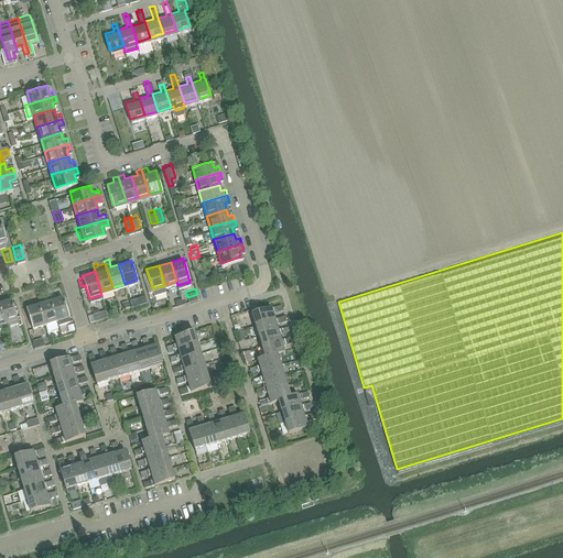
[(62,294),(50,298),(56,317),(57,321),(69,317),(62,294)]
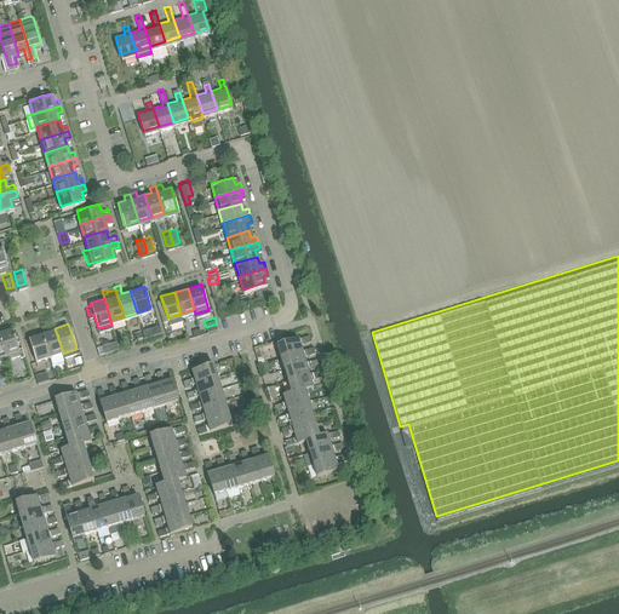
[(0,339),(5,355),(5,356),(18,353),(18,354),(22,354),(19,344),(16,345),(15,339),(17,338),(15,328),(11,330),(11,327),(0,330),(0,339)]
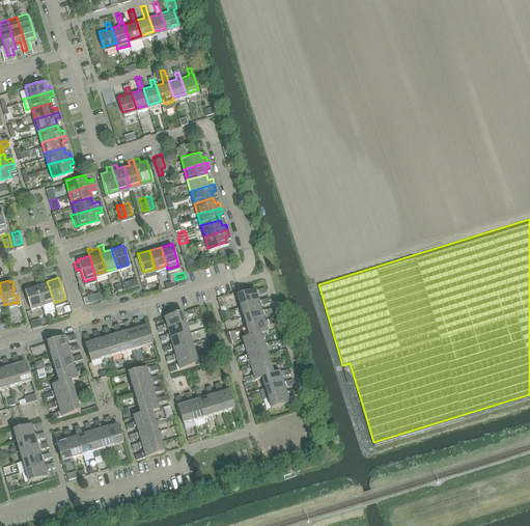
[(47,281),(35,284),(42,302),(44,308),(54,305),(52,299),(53,299),(47,281)]
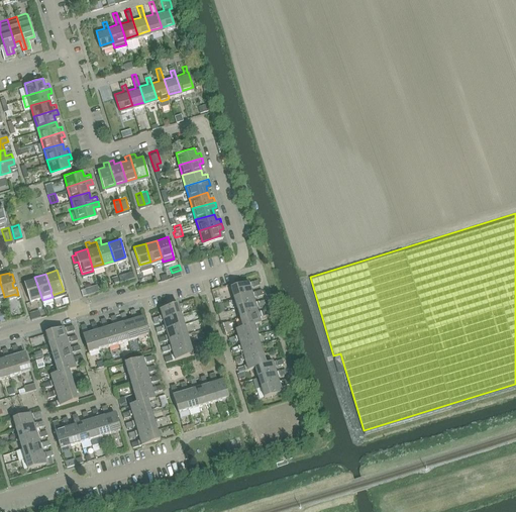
[(34,277),(23,280),(28,298),(40,294),(34,277)]
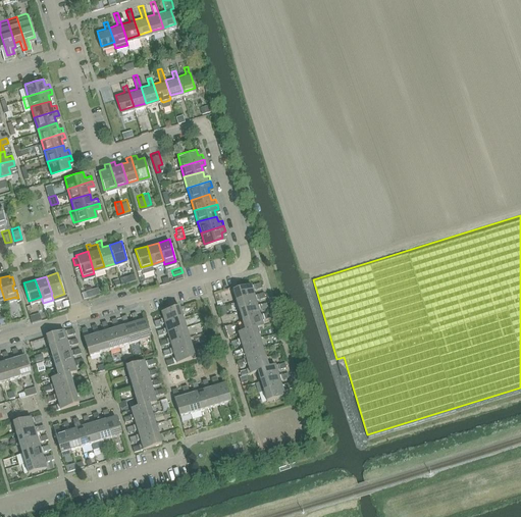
[(244,283),(232,288),(236,298),(253,292),(252,288),(261,285),(259,279),(249,282),(244,283)]
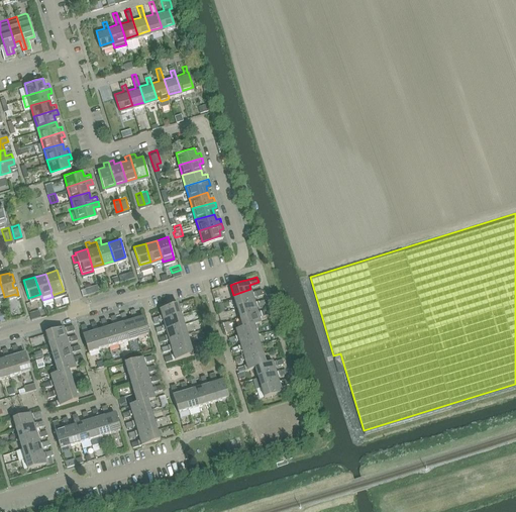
[(250,289),(233,295),(236,305),(253,299),(252,294),(262,292),(260,287),(250,289)]
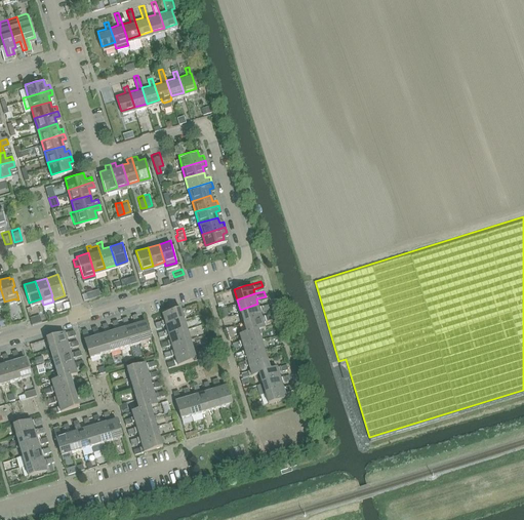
[(257,304),(240,310),(243,319),(260,314),(259,309),(269,307),(267,302),(257,304)]
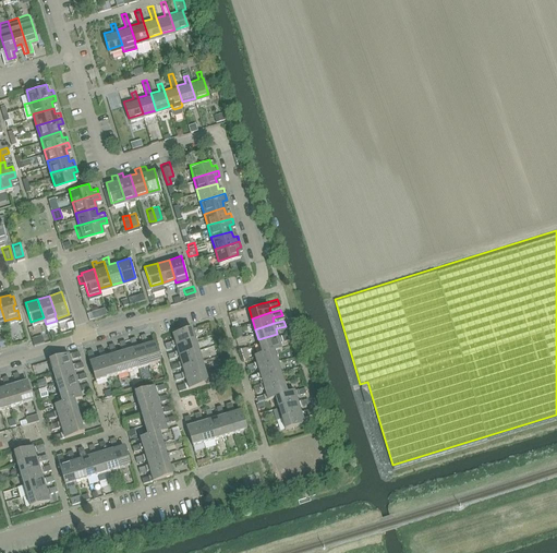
[(173,337),(164,340),(165,345),(176,343),(194,336),(191,325),(171,331),(173,337)]
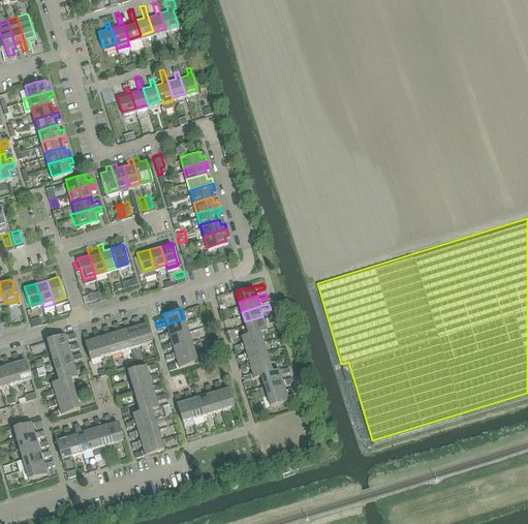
[(136,313),(132,314),(135,324),(135,325),(141,342),(151,339),(146,320),(140,322),(136,313)]
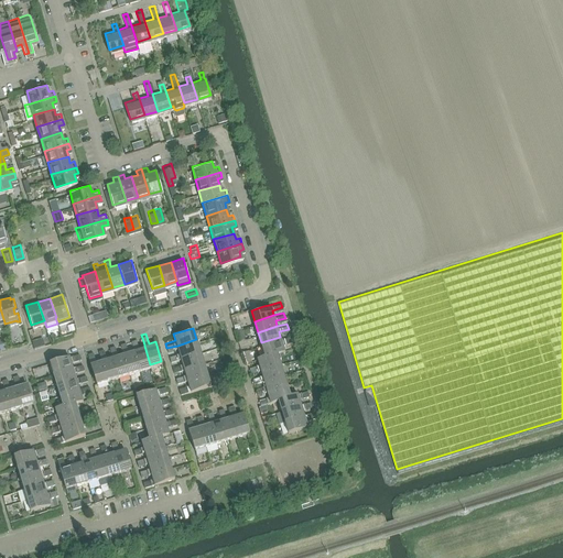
[(280,337),(261,342),(264,353),(275,350),(283,348),(282,342),(292,339),(290,334),(280,337)]
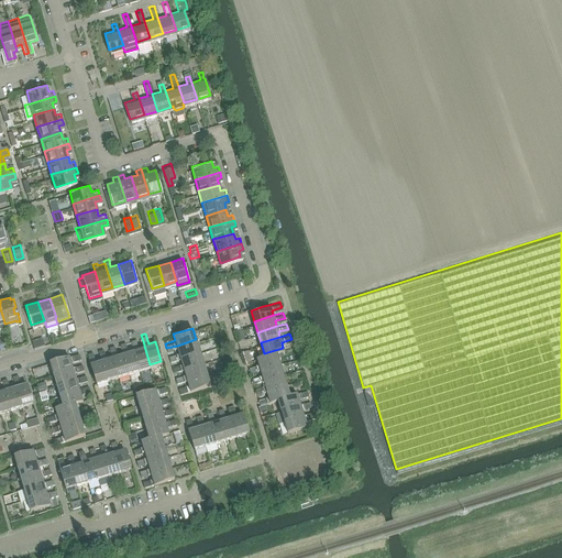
[(135,337),(130,338),(133,349),(139,368),(150,364),(144,346),(144,345),(138,347),(135,337)]
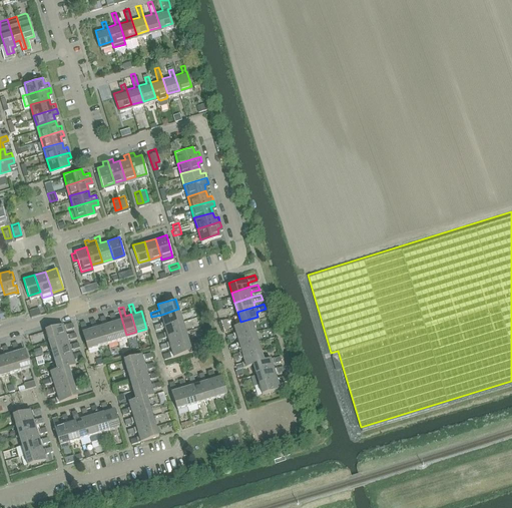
[(162,320),(153,322),(154,326),(154,327),(164,324),(181,319),(178,309),(161,315),(162,320)]
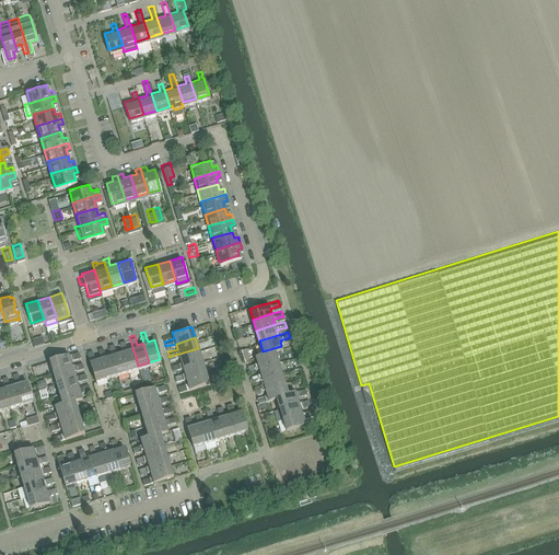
[(124,338),(118,339),(121,349),(121,350),(127,369),(138,366),(132,347),(132,346),(127,348),(124,338)]
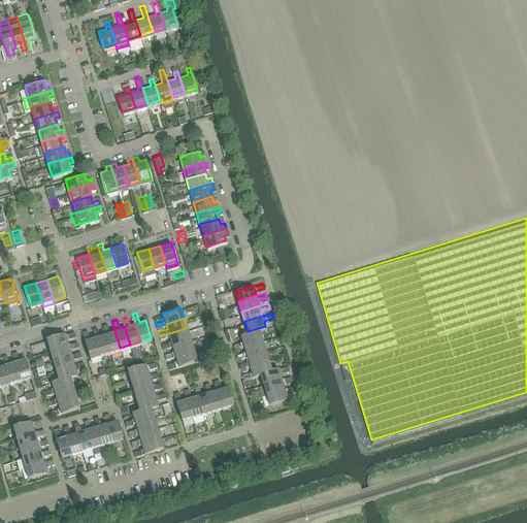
[(106,322),(101,323),(104,332),(109,351),(120,348),(114,330),(114,329),(109,331),(106,322)]
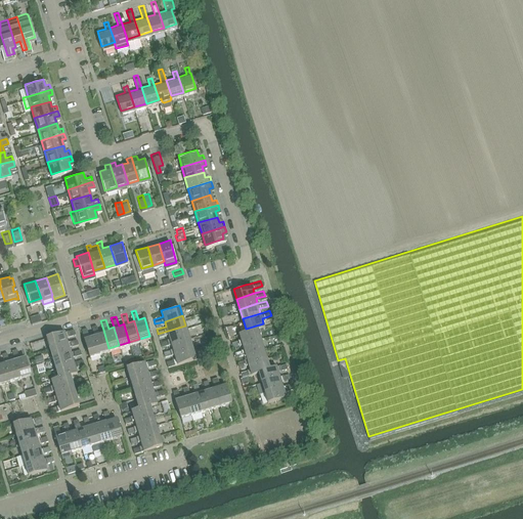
[(95,321),(91,323),(94,333),(99,351),(109,348),(103,330),(98,332),(95,321)]
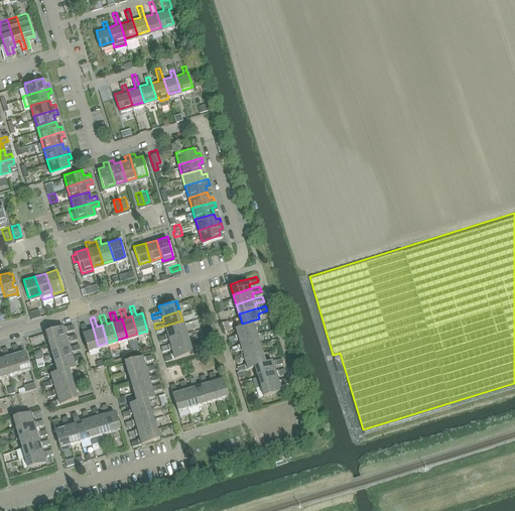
[(85,320),(80,322),(88,349),(98,346),(93,328),(87,330),(85,320)]
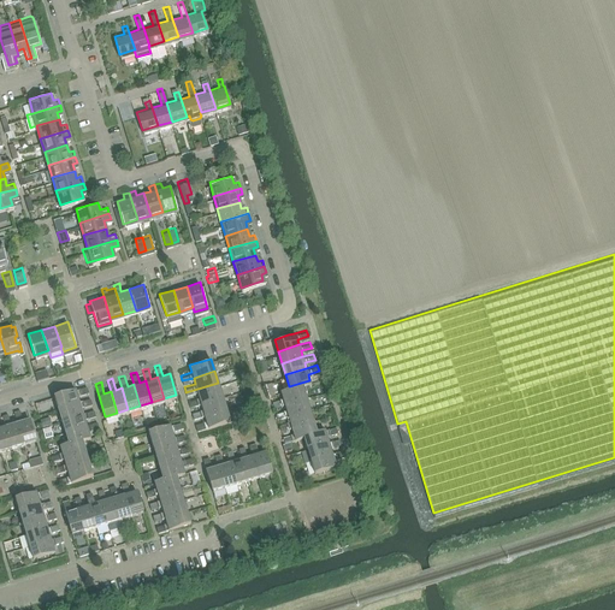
[(199,395),(188,398),(189,403),(189,404),(200,401),(222,395),(218,383),(197,389),(199,395)]
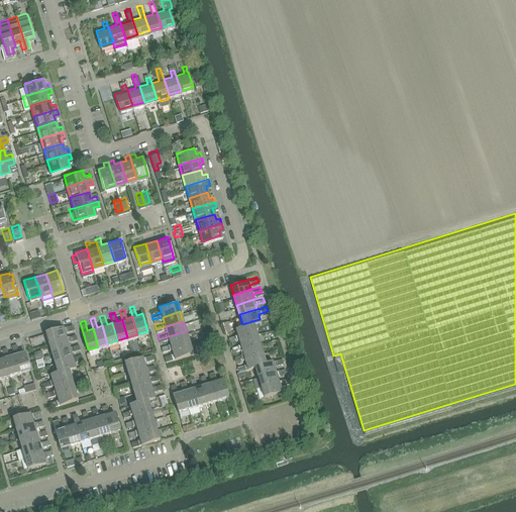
[(236,331),(227,334),(229,339),(238,336),(255,331),(252,321),(242,324),(235,326),(236,331)]
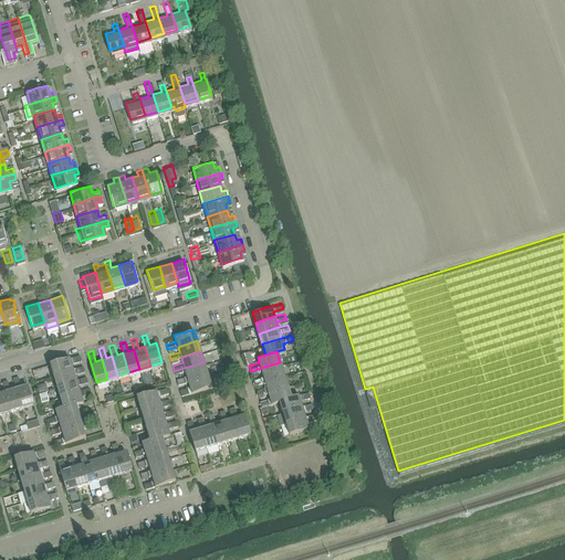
[(79,352),(49,361),(52,372),(72,367),(71,361),(81,358),(79,352)]
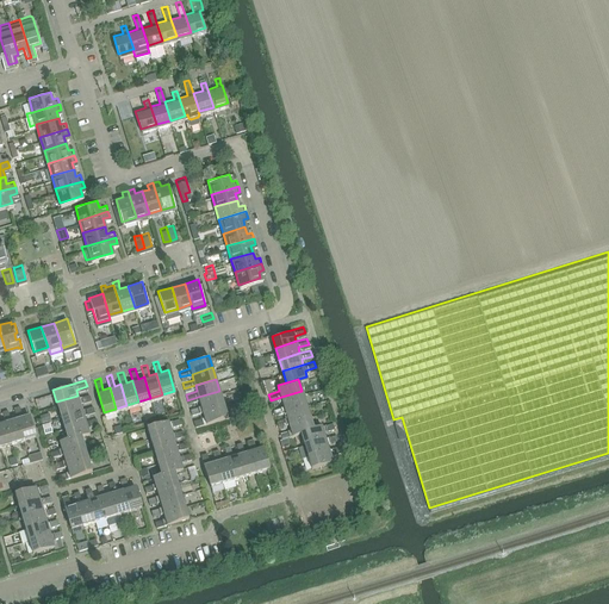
[(200,403),(190,406),(191,410),(191,411),(202,409),(223,402),(219,391),(198,397),(200,403)]
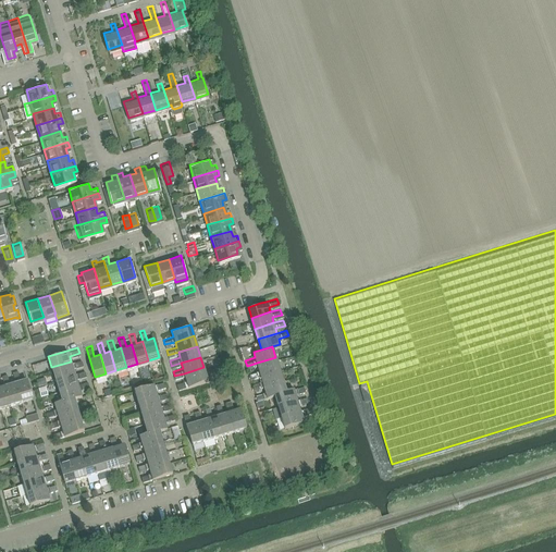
[(258,369),(248,371),(250,377),(260,373),(279,368),(275,357),(257,363),(258,369)]
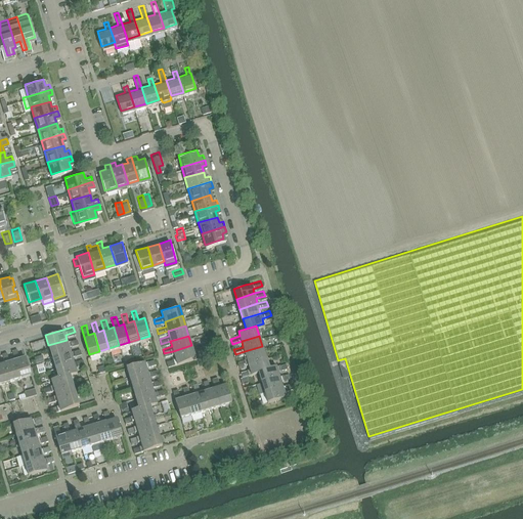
[(67,340),(48,345),(51,355),(70,349),(69,344),(78,342),(76,337),(67,340)]
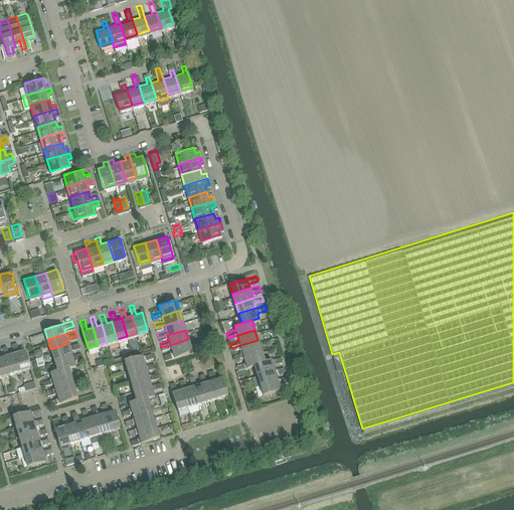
[(172,350),(163,352),(164,356),(164,357),(191,349),(188,339),(170,345),(172,350)]
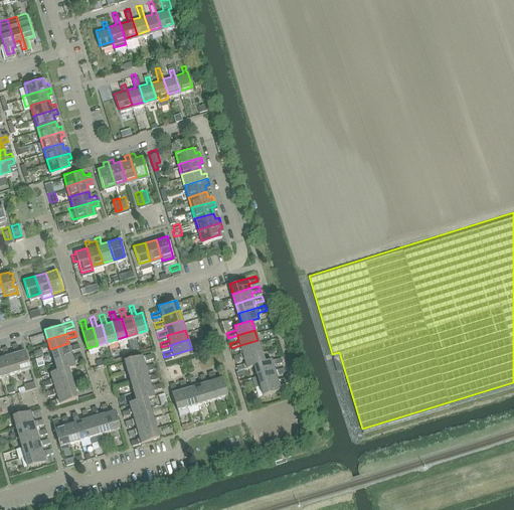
[(16,340),(11,342),(14,350),(14,352),(19,368),(29,365),(24,347),(18,349),(16,340)]
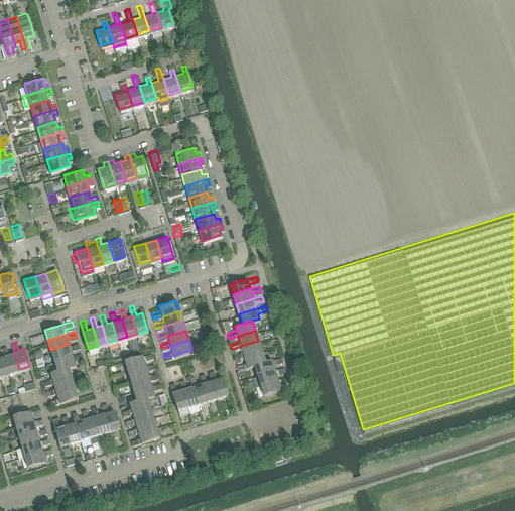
[(242,351),(233,354),(235,359),(244,356),(261,351),(258,341),(241,346),(242,351)]
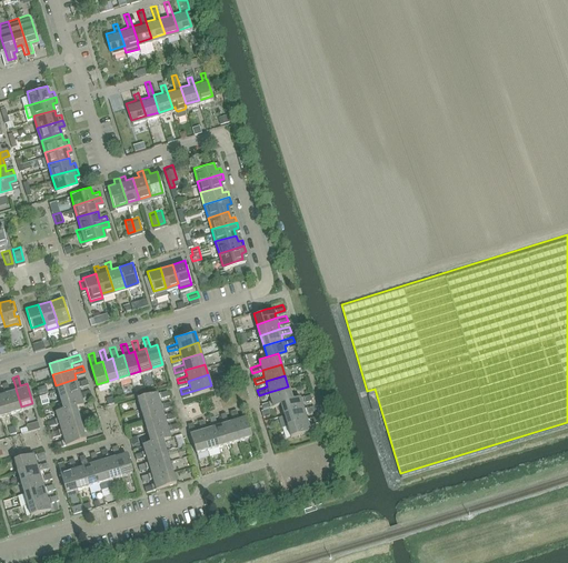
[(76,379),(56,385),(59,395),(79,390),(78,384),(88,381),(86,376),(76,379)]
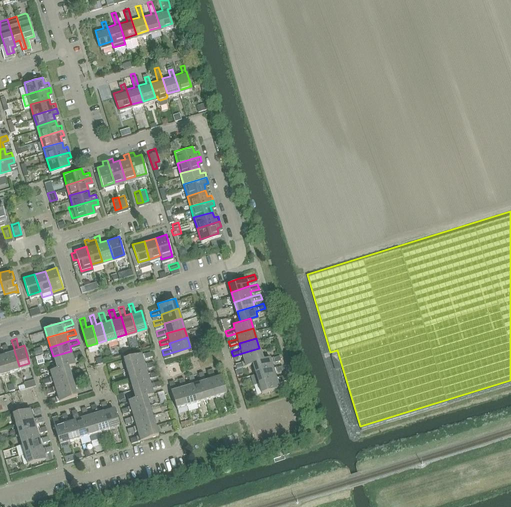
[(6,341),(1,343),(4,353),(9,369),(19,366),(14,350),(14,348),(9,350),(6,341)]
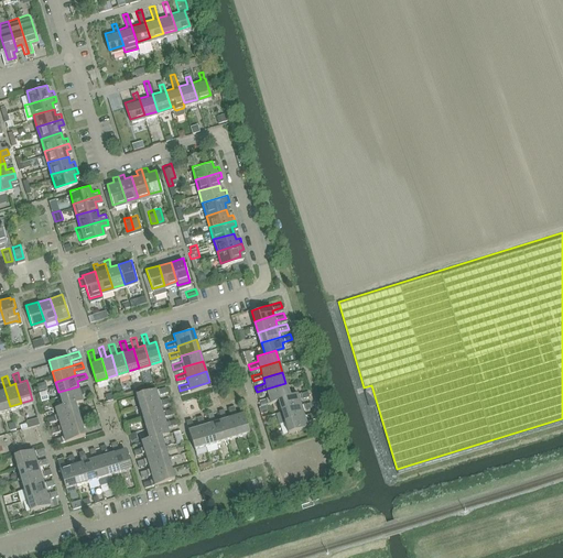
[(78,386),(58,392),(62,403),(74,400),(82,397),(79,392),(89,389),(88,383),(78,386)]
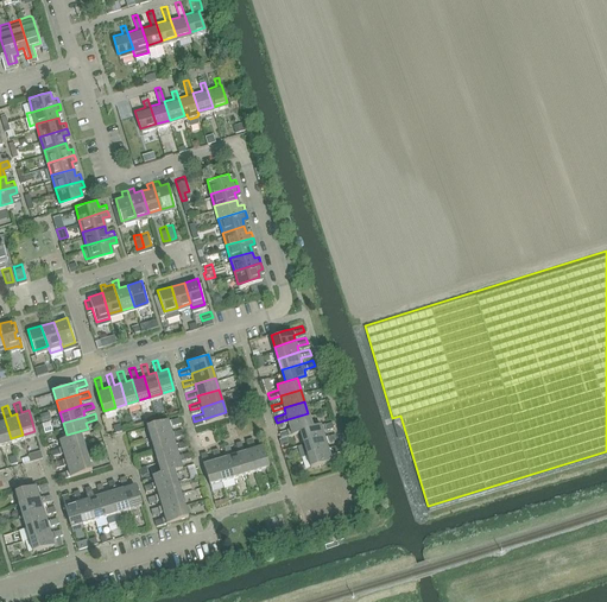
[(289,425),(278,429),(280,433),(299,429),(311,424),(308,413),(288,419),(289,425)]
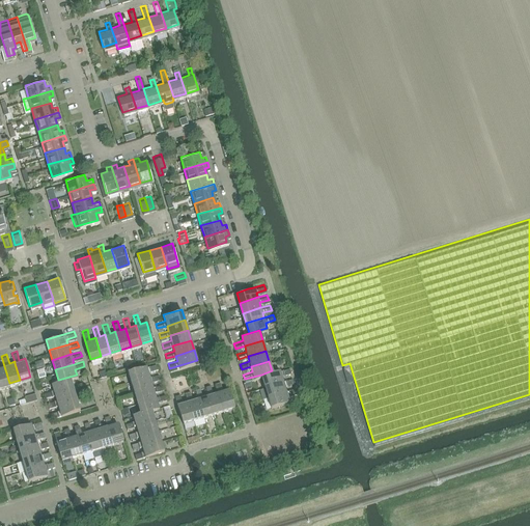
[(156,362),(128,370),(131,380),(148,375),(147,369),(157,366),(156,362)]
